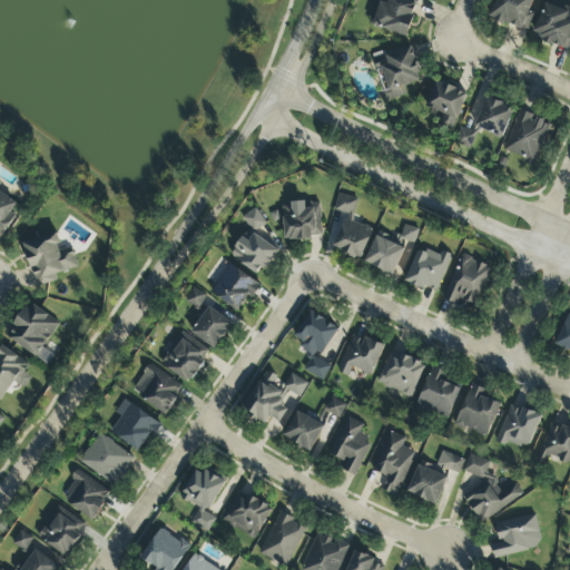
[(409,37),(416,0),(375,0),(370,28),(409,37)]
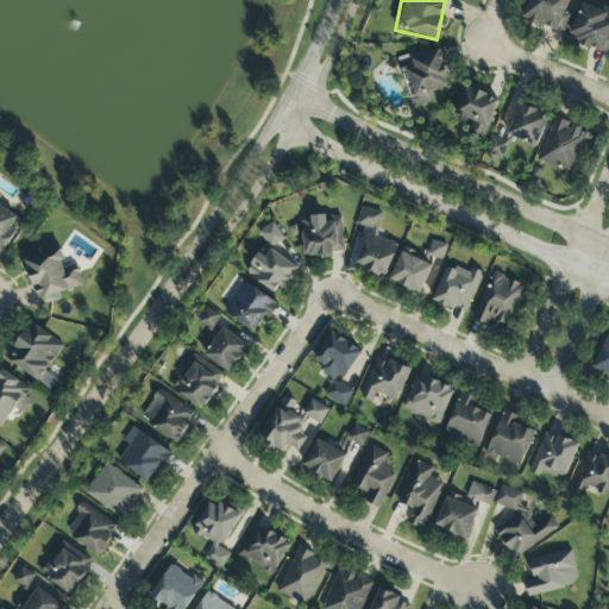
[(529,0),(523,19),(563,33),(569,17),(565,16),(570,0),(529,0)]
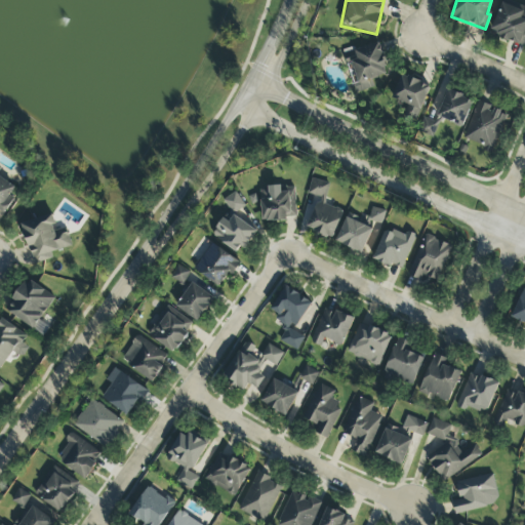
[(524,8),(500,2),(491,37),(524,45),(524,8)]
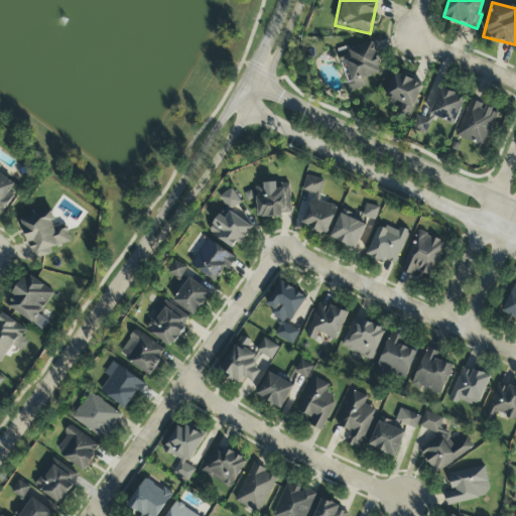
[(348,91),(368,87),(366,78),(381,75),(375,44),(341,50),(348,91)]
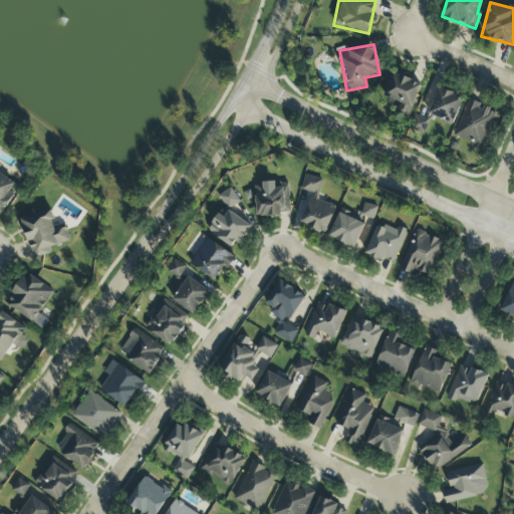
[(422,84),(393,73),(383,96),(400,102),(396,111),(409,116),(422,84)]
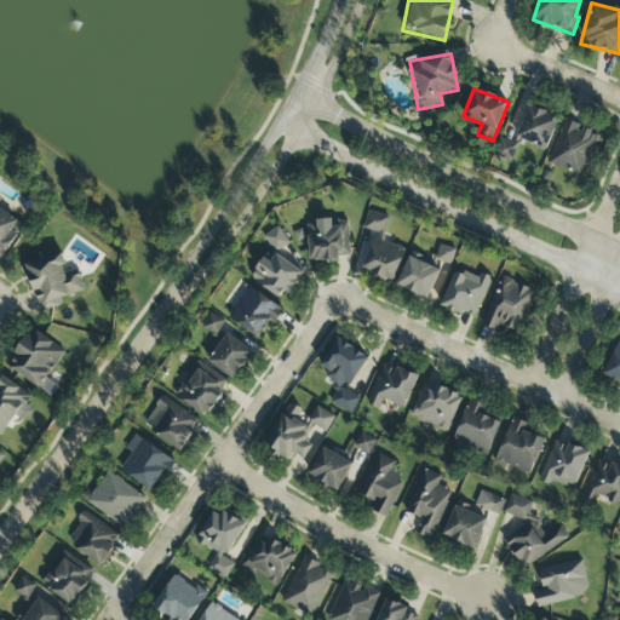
[(558,116),(527,108),(517,141),(549,149),(558,116)]
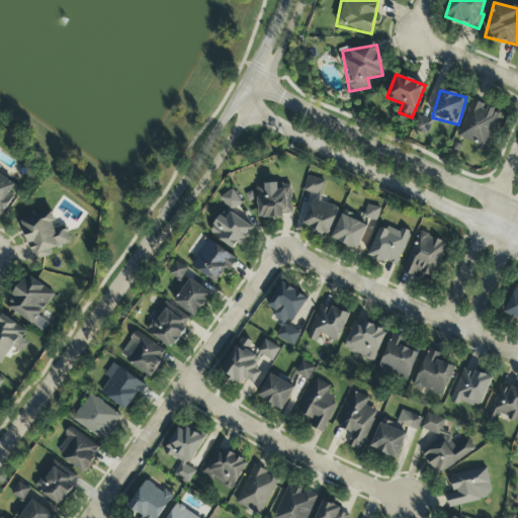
[(487,150),(501,112),(471,101),(457,139),(487,150)]
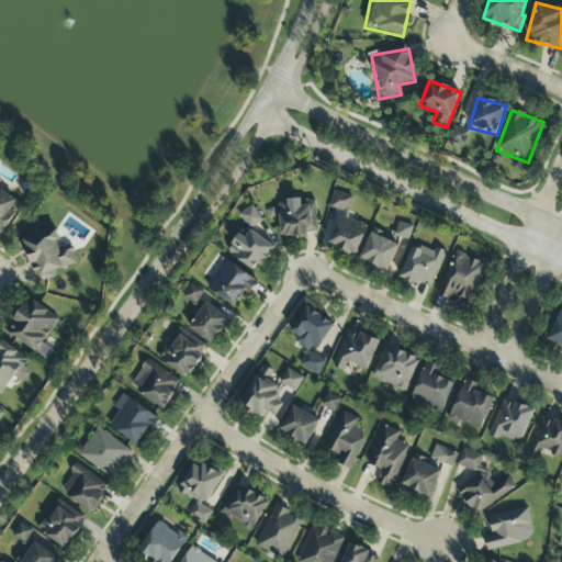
[(456,124),(448,141),(463,147),(471,131),(456,124)]
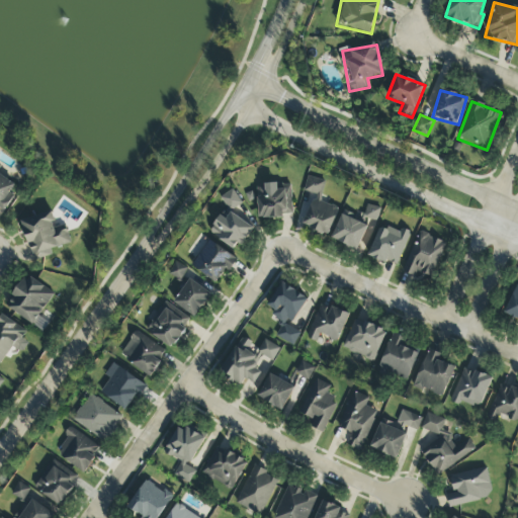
[(0,207),(6,211),(14,197),(10,195),(15,184),(0,175),(0,168),(2,166),(0,164),(0,207)]
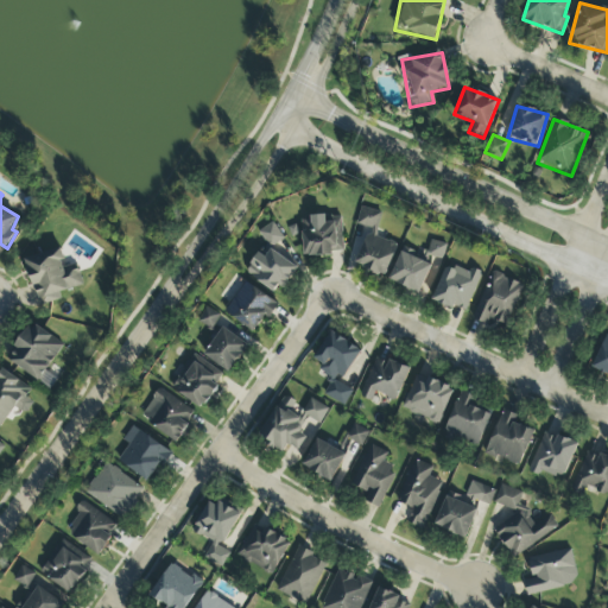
[(382,213),(361,208),(356,226),(365,227),(355,267),(387,276),(396,242),(375,238),(382,213)]
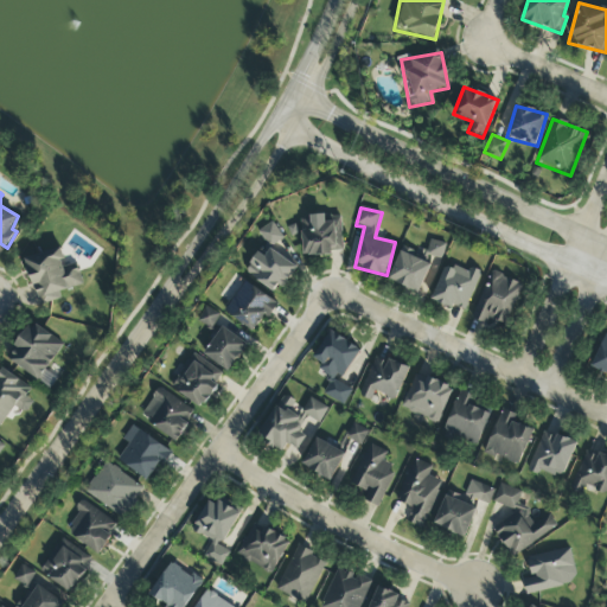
[(343,255),(342,216),(302,217),(302,255),(343,255)]
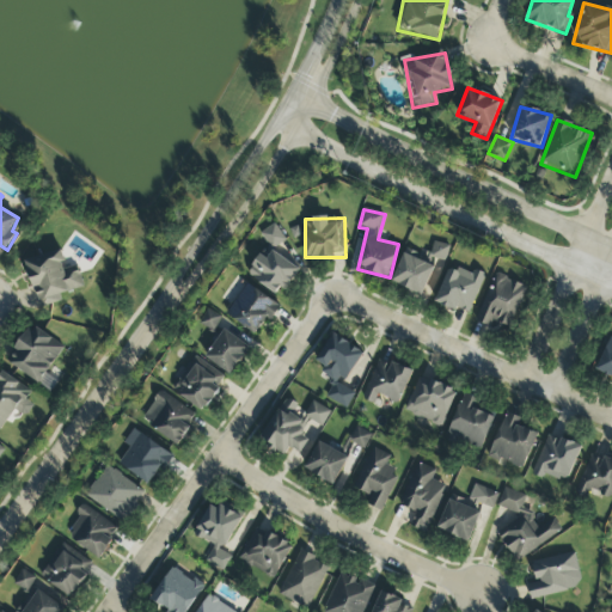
[(248,276),(280,298),(299,268),(275,252),(286,237),(270,226),(261,239),(269,245),(248,276)]
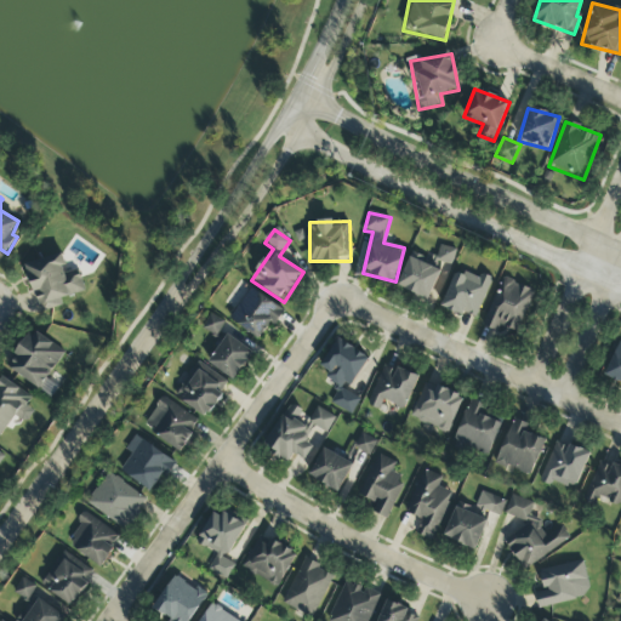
[(457,251),(440,245),(436,261),(453,266),(457,251)]
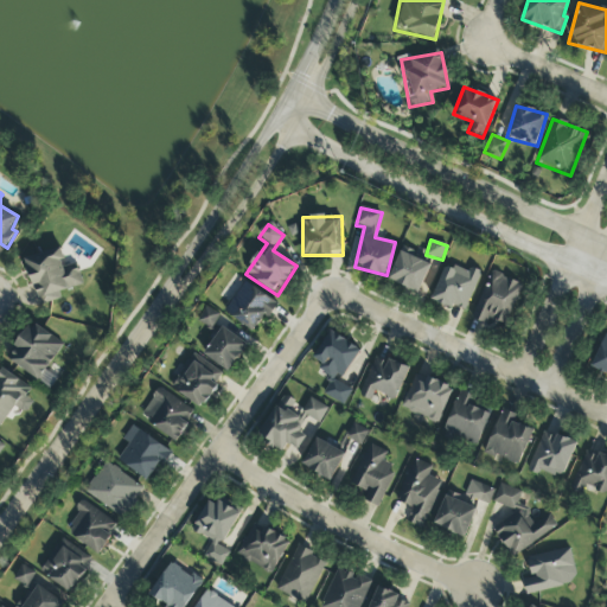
[(25,259),(39,305),(62,299),(59,293),(83,286),(76,263),(66,267),(61,248),(25,259)]
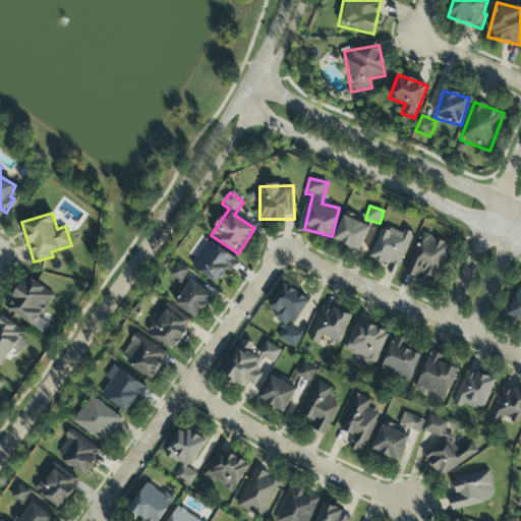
[(360,251),(369,226),(342,217),(334,242),(360,251)]
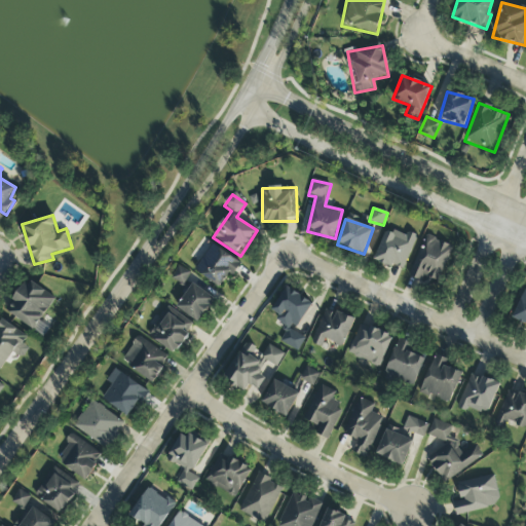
[(385,231),(374,260),(403,271),(417,235),(407,231),(405,235),(396,231),(393,234),(385,231)]
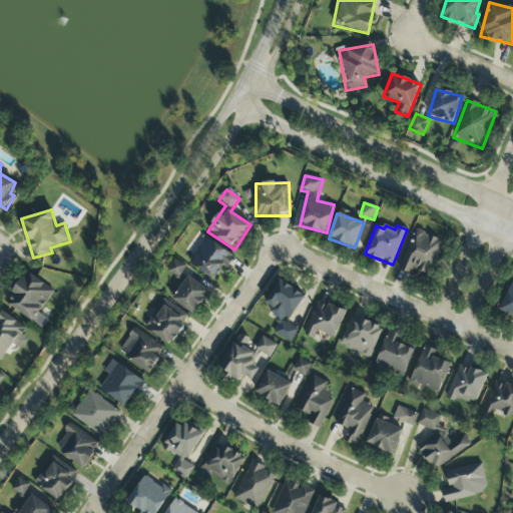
[(399,271),(411,275),(413,270),(427,276),(442,240),(416,229),(399,271)]
